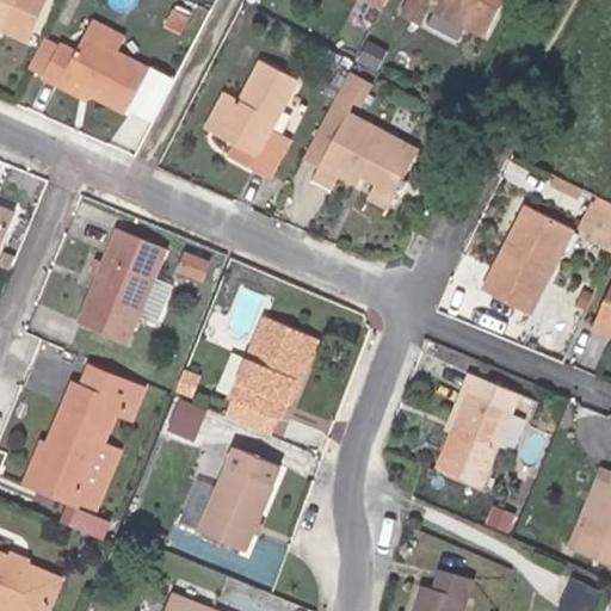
[(48,0),(0,0),(0,28),(30,41),(48,0)]
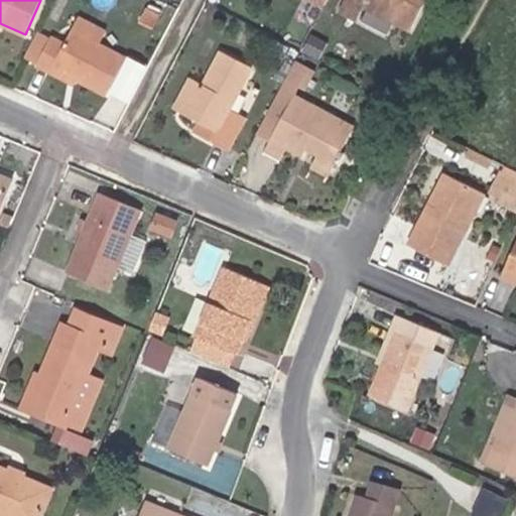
[(410,31),(426,0),(344,0),(339,11),(357,21),(364,6),(410,31)]
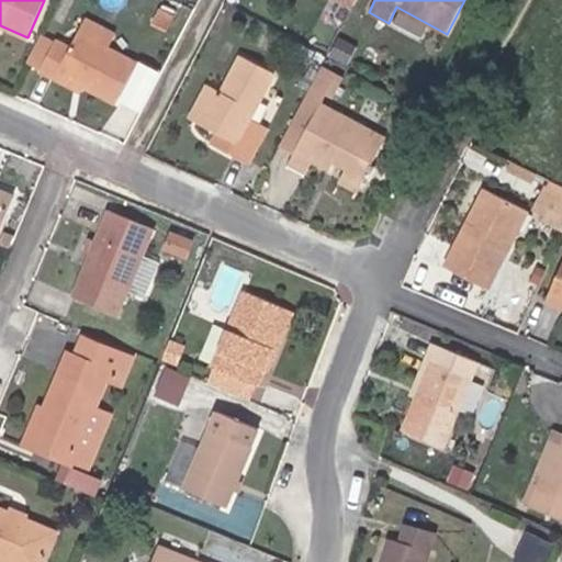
[(167,31),(173,17),(160,9),(153,25),(167,31)]
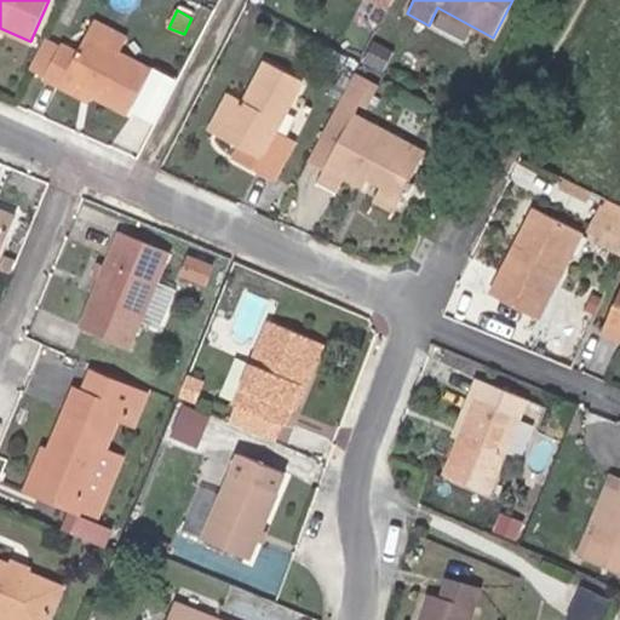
[(128,115),(151,70),(120,53),(127,39),(93,21),(78,53),(61,45),(44,78),(44,79),(59,86),(63,80),(92,96),(128,115)]
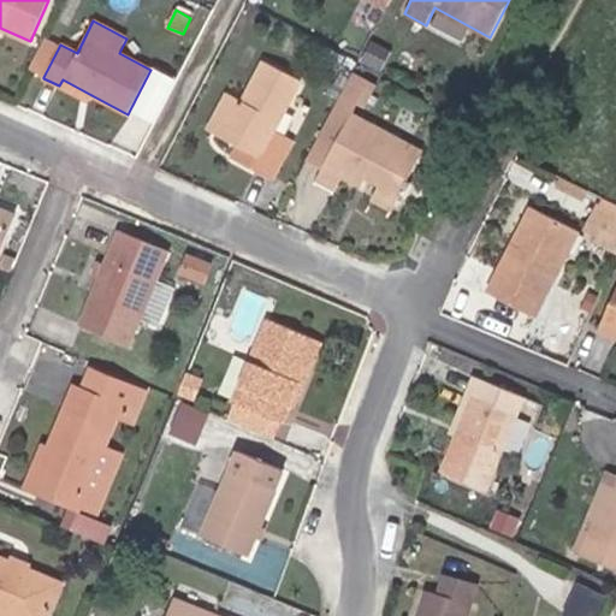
[(43,77),(60,45),(46,37),(29,69),(43,77)]
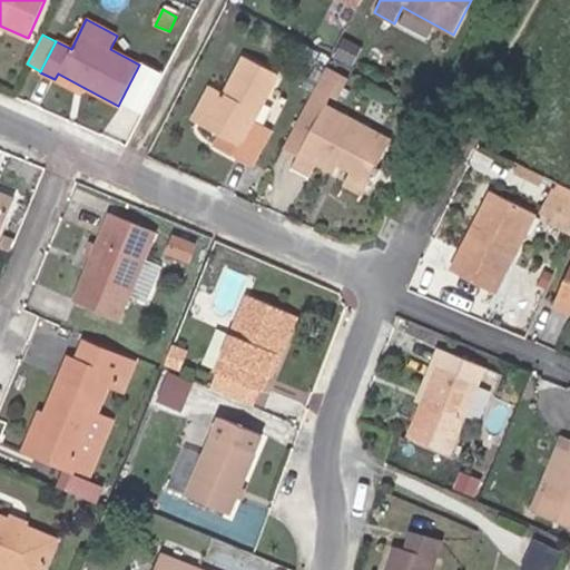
[(312,65),(320,51),(303,42),(295,57),(312,65)]
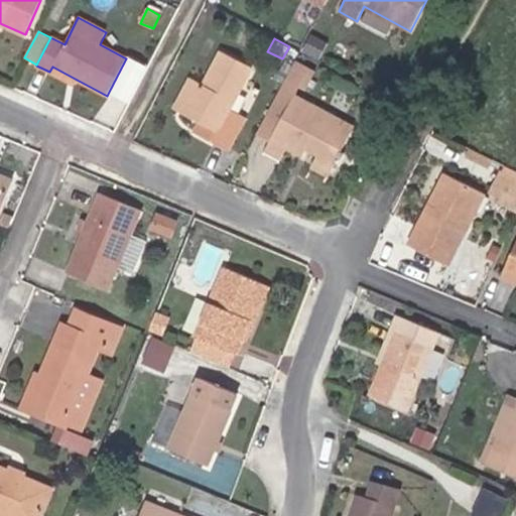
[(231,109),(252,67),(221,50),(203,84),(195,80),(177,111),(200,122),(194,133),(228,150),(246,118),(231,109)]
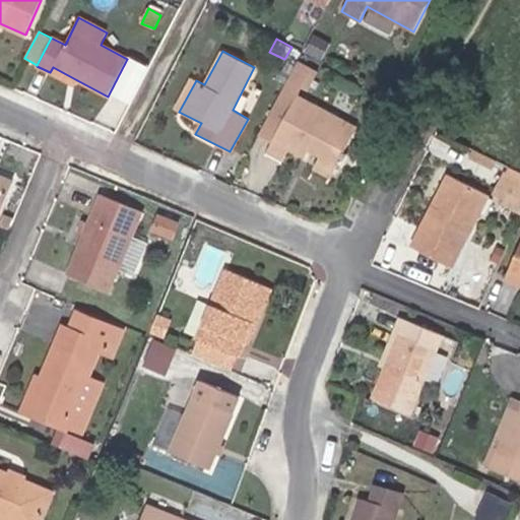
[(309,91),(315,77),(295,66),(286,81),(302,87),(309,91)]
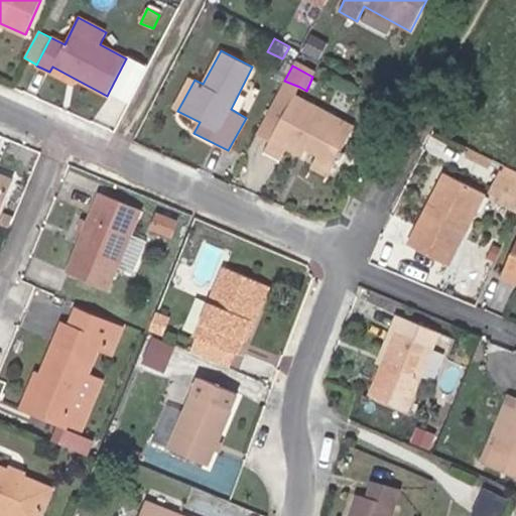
[(77,80),(52,67),(49,72),(75,85),(77,80)]
